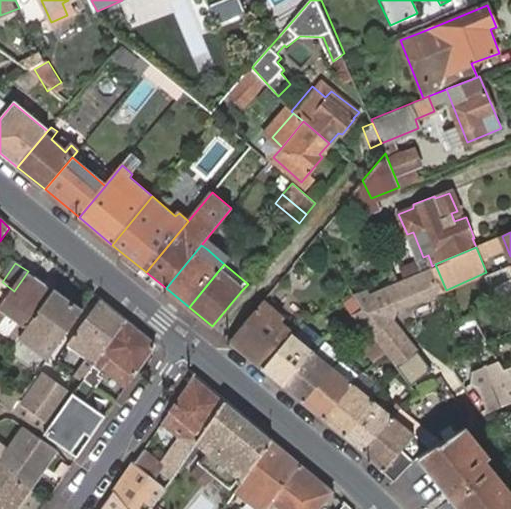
[(374,305),(362,309),(353,313),(353,314),(360,328),(366,340),(372,335),(388,356),(397,368),(419,351),(396,321),(398,311),(446,290),(435,264),(432,266),(368,292),(374,305)]
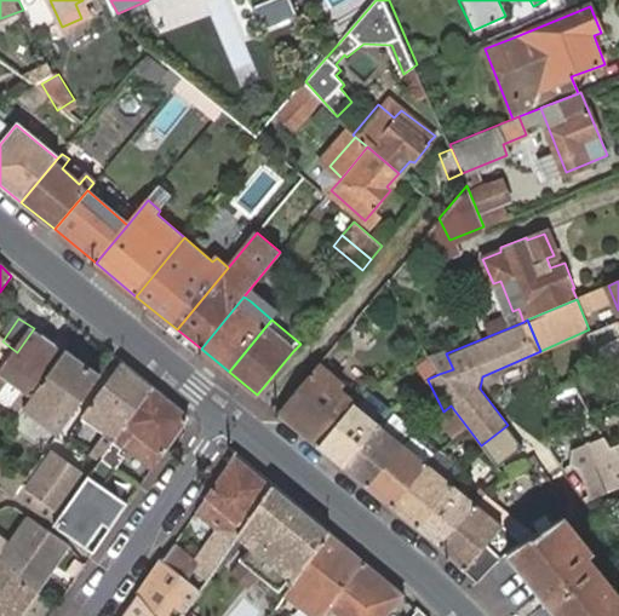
[(33,402),(67,353),(34,328),(17,352),(0,376),(0,375),(0,386),(4,381),(23,395),(16,406),(24,413),(33,402)]
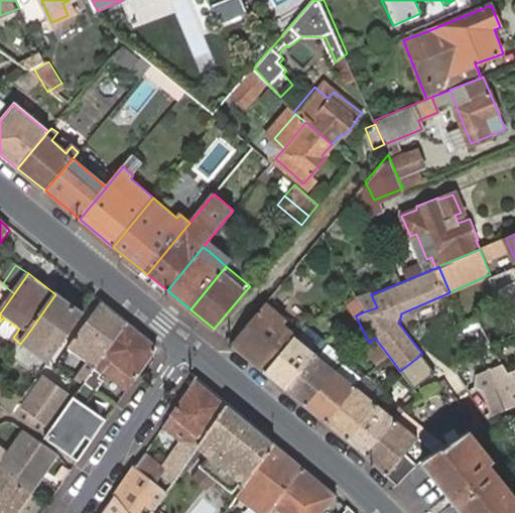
[(0,282),(0,312),(0,313),(14,293),(2,284),(0,282)]
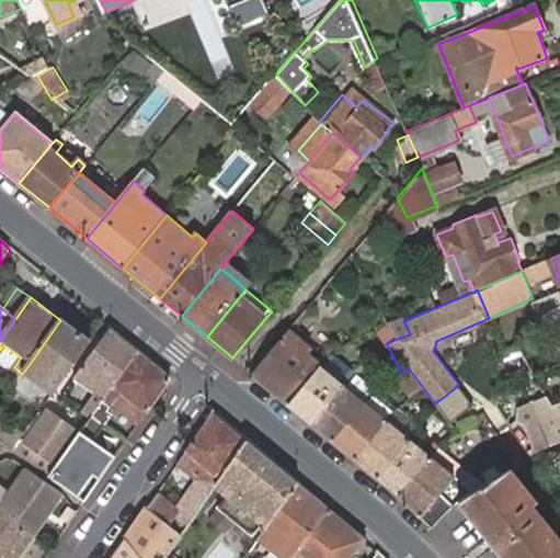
[(410,334),(403,320),(401,315),(388,321),(397,339),(410,334)]
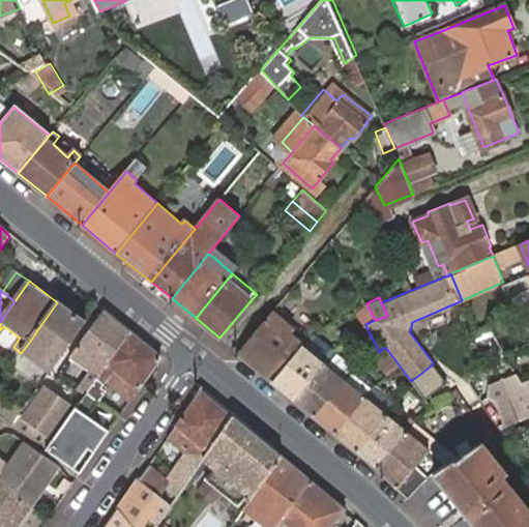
[(87,324),(57,302),(28,344),(21,353),(50,375),(87,324)]
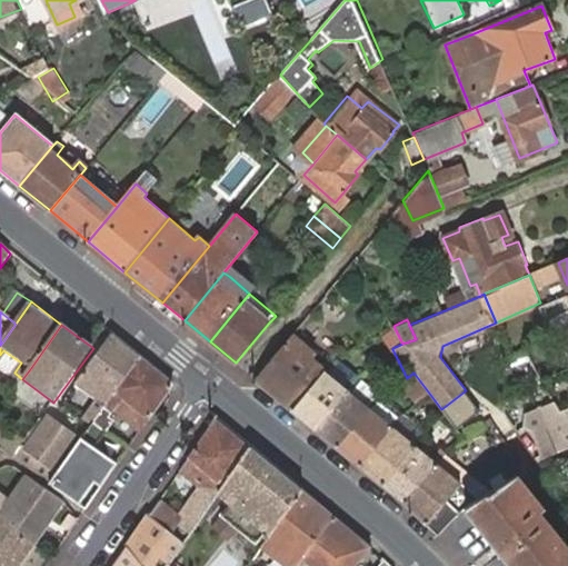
[(256,379),(291,409),(324,370),(311,359),(316,354),(294,334),(256,379)]
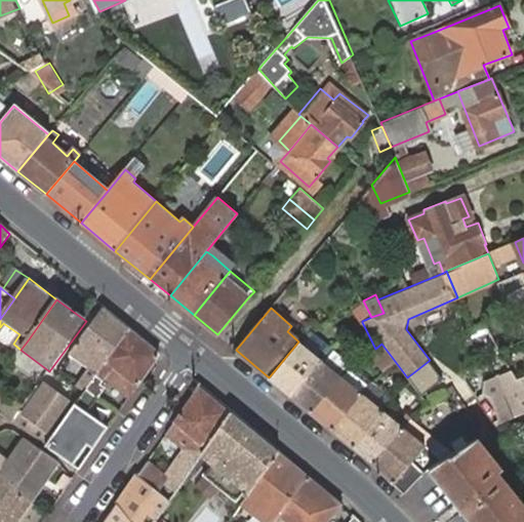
[(128,330),(104,310),(70,357),(90,371),(79,385),(87,391),(128,330)]
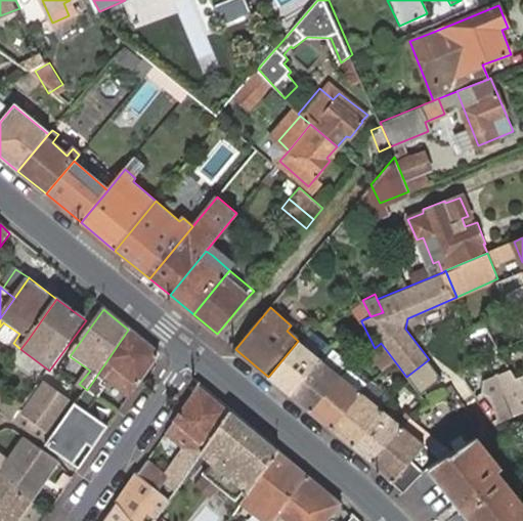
[(128,330),(87,390),(99,397),(105,389),(101,386),(106,379),(130,399),(137,388),(160,356),(128,330)]
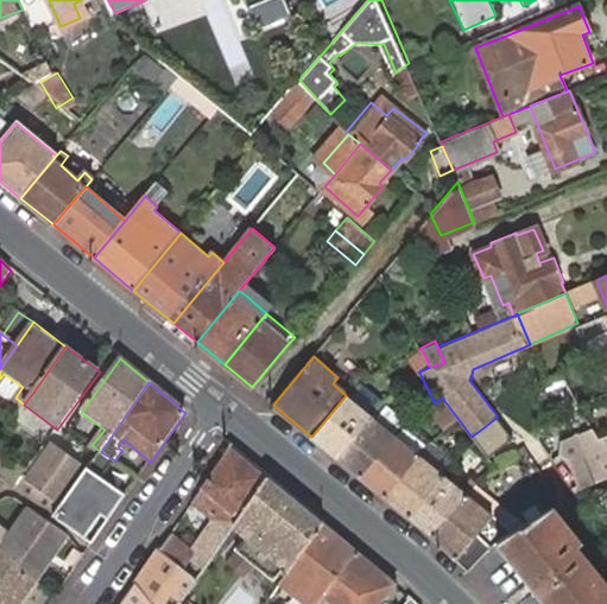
[(311,437),(336,457),(371,415),(346,395),(311,437)]
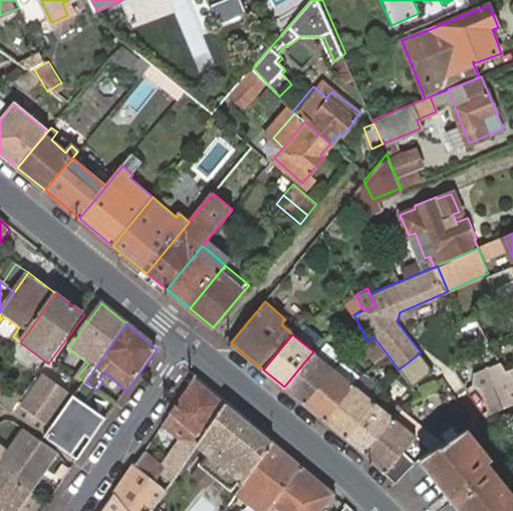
[(284,387),(304,404),(333,367),(313,351),(284,387)]
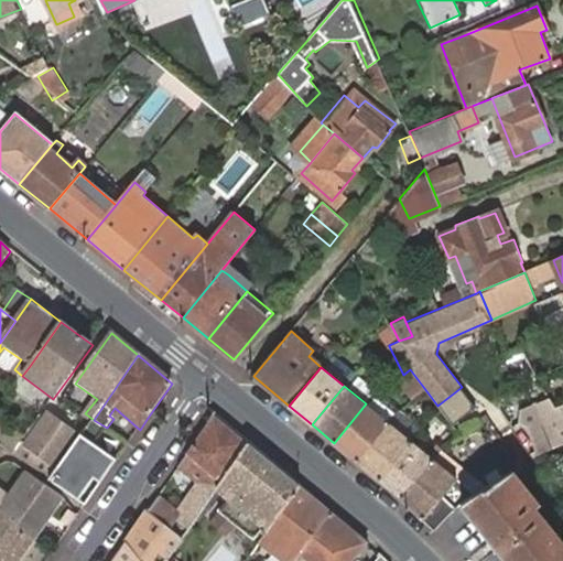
[(562,402),(554,407),(551,399),(522,411),(517,424),(529,430),(539,454),(551,449),(562,443),(562,402)]
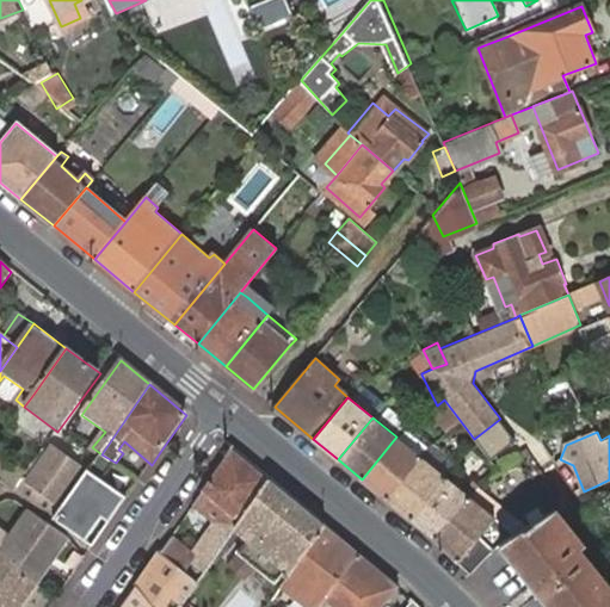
[(362,479),(386,500),(420,457),(396,437),(362,479)]
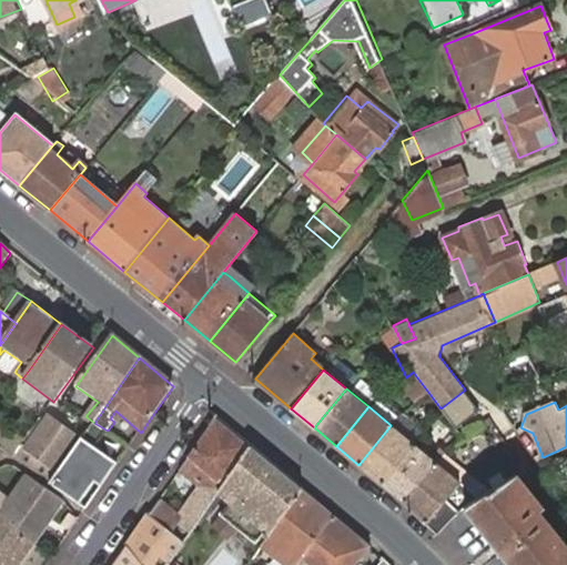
[(27,452),(19,462),(53,484),(60,474),(54,470),(77,439),(49,420),(26,452),(27,452)]
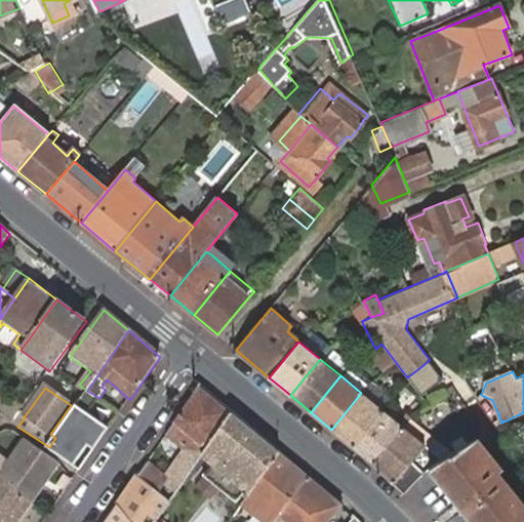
[(203,456),(232,415),(200,391),(175,426),(168,435),(174,441),(173,442),(192,457),(192,458),(198,464),(203,456)]
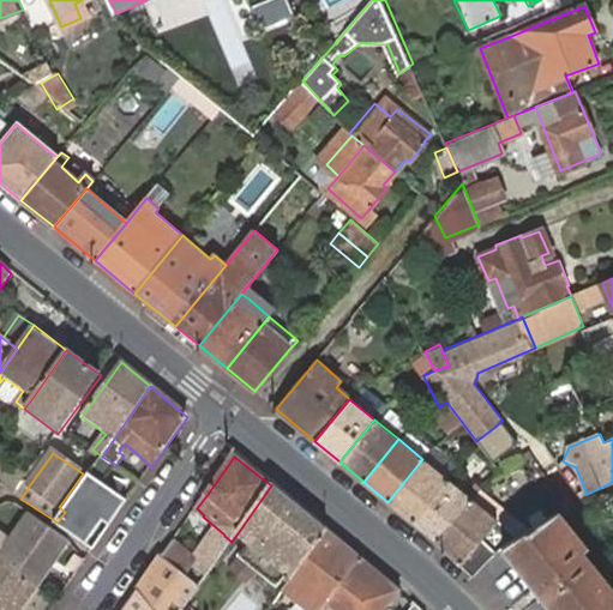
[(388,502),(412,523),(448,479),(422,459),(388,502)]
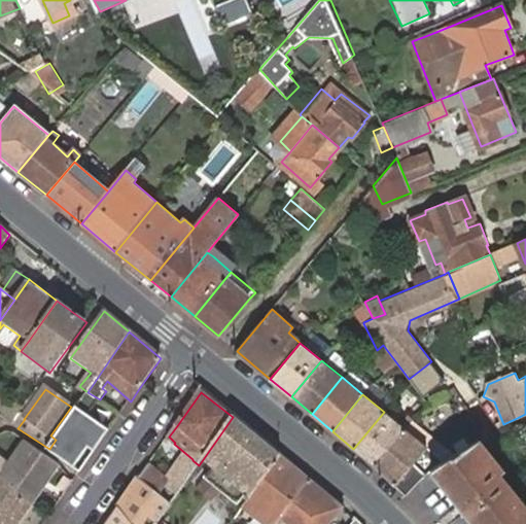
[(22,412),(0,396),(0,415),(12,424),(22,412)]
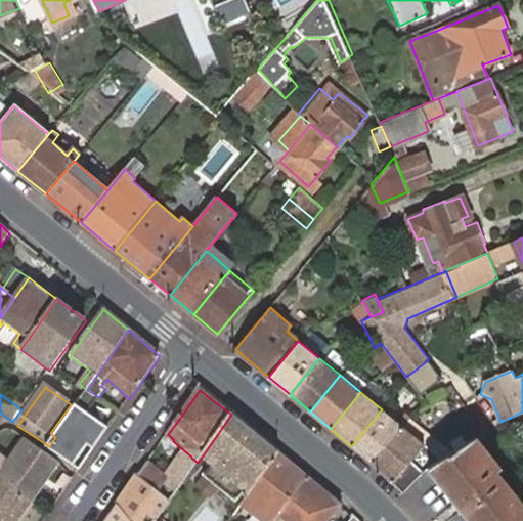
[(49,446),(75,465),(89,443),(96,447),(111,427),(78,404),(55,437),(49,446)]
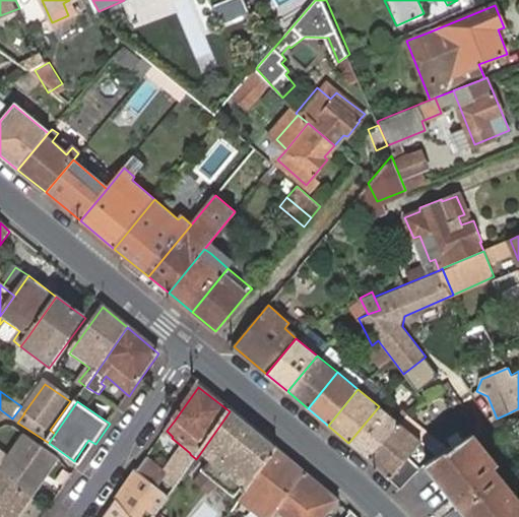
[(348,443),(370,460),(399,424),(379,406),(348,443)]
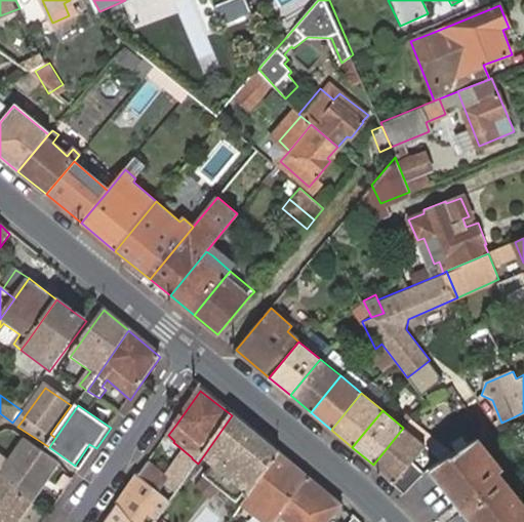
[(279,455),(232,415),(203,456),(214,467),(204,478),(237,504),(246,492),(249,495),(279,455)]
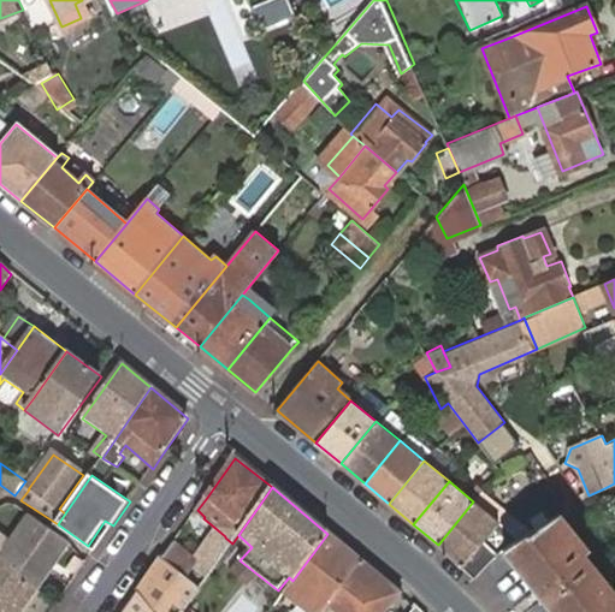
[(438,545),(475,577),(498,551),(503,547),(527,533),(522,528),(513,538),(497,524),(507,514),(485,494),(473,501),(438,545)]
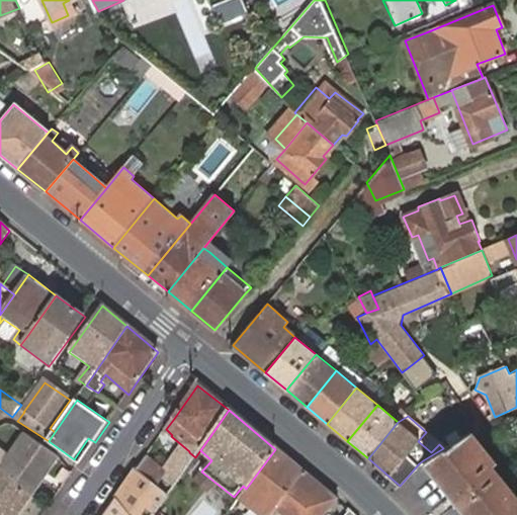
[(423,460),(467,514),(511,514),(516,510),(516,506),(507,495),(511,491),(489,463),(493,460),(469,431),(443,448),(423,460)]
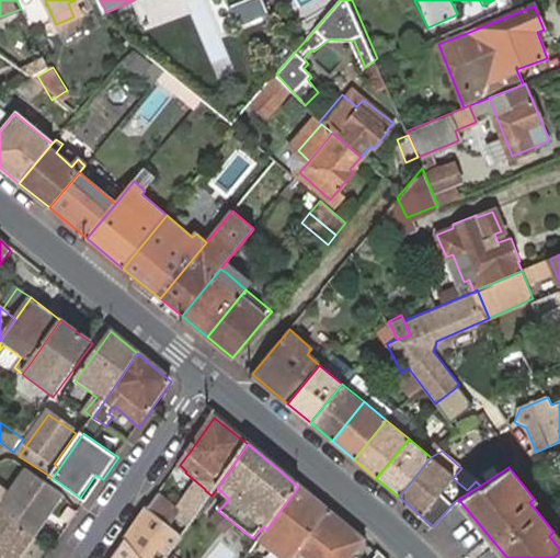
[(461,468),(453,478),(467,490),(476,481),(461,468)]
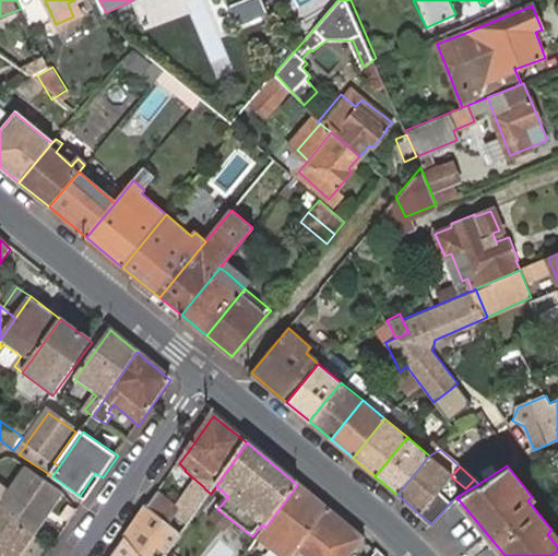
[(28,470),(0,509),(0,511),(35,536),(64,495),(28,470)]
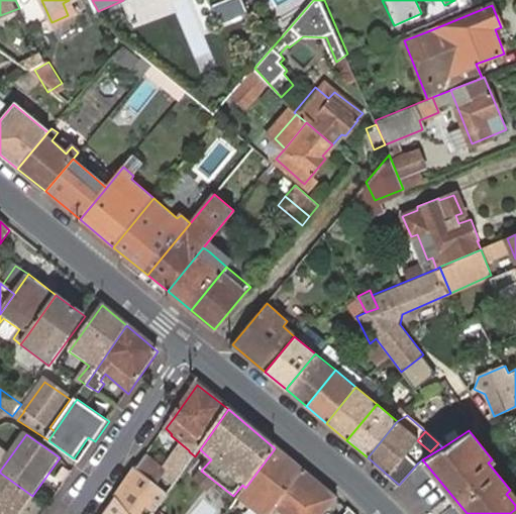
[(271,513),(304,472),(275,448),(245,488),(239,496),(264,513),(271,513)]
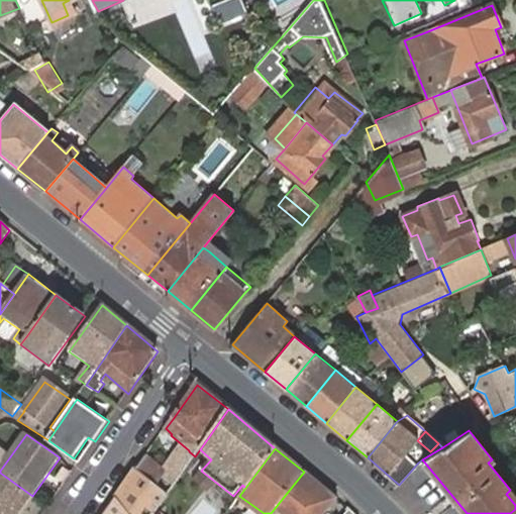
[(136,470),(156,486),(166,474),(145,457),(136,470)]
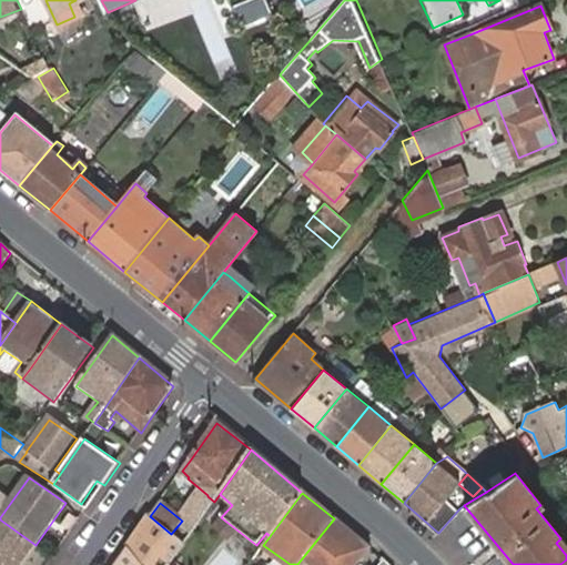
[(170,564),(171,563),(183,546),(171,534),(150,516),(128,550),(140,564),(170,564)]
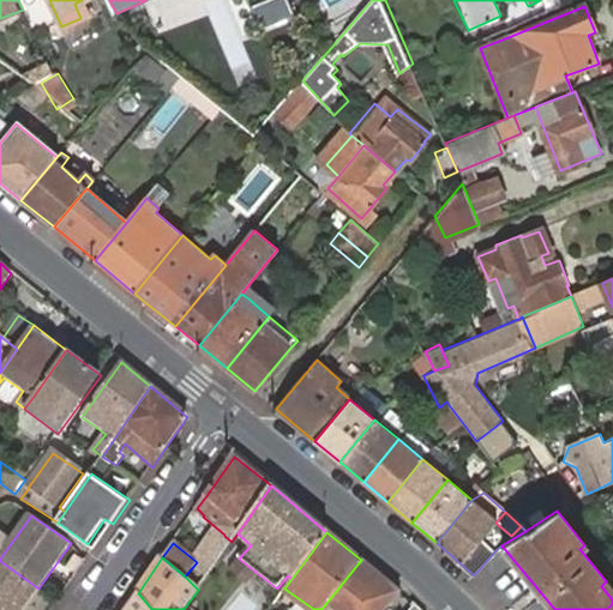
[(385,609),(402,593),(361,560),(322,609),(385,609)]
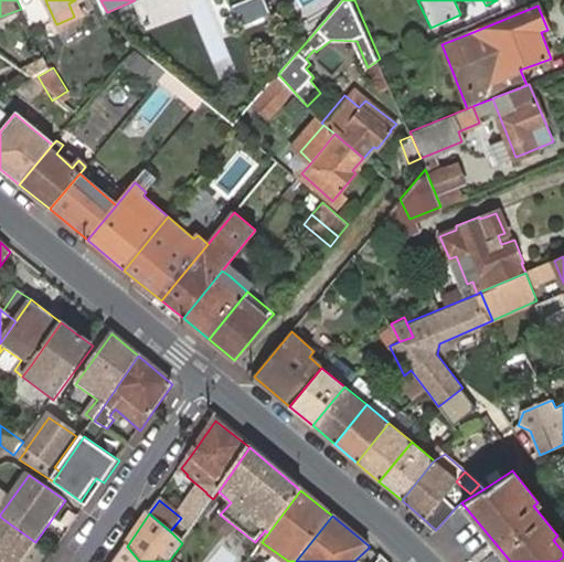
[(0,517),(0,561),(21,561),(35,542),(0,517)]
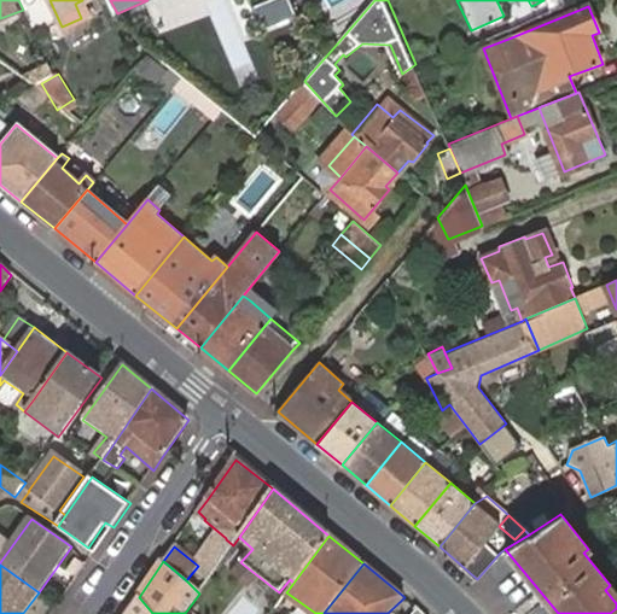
[(152,613),(139,597),(127,613),(152,613)]
